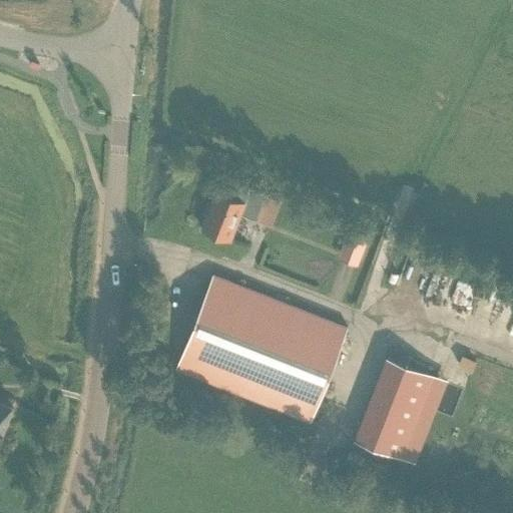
[(272,226),(282,200),(237,183),(231,198),(215,191),(200,228),(230,239),(240,214),(272,226)]
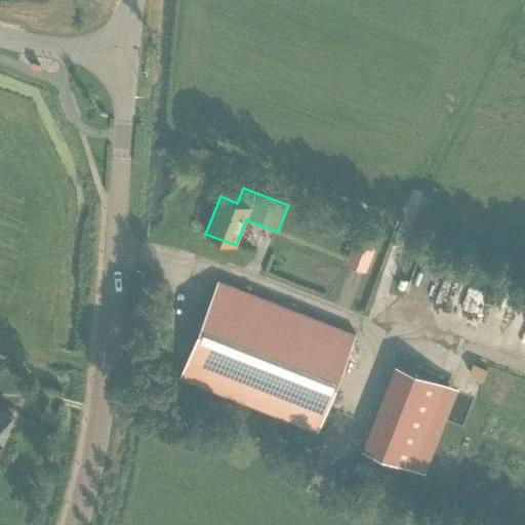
[(353,245),(369,251),(374,238),(358,232),(353,245)]
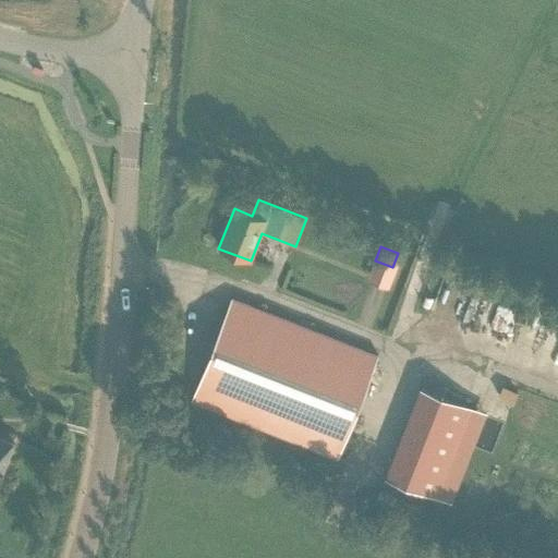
[(482,287),(462,334),(485,343),(506,296),(482,287)]
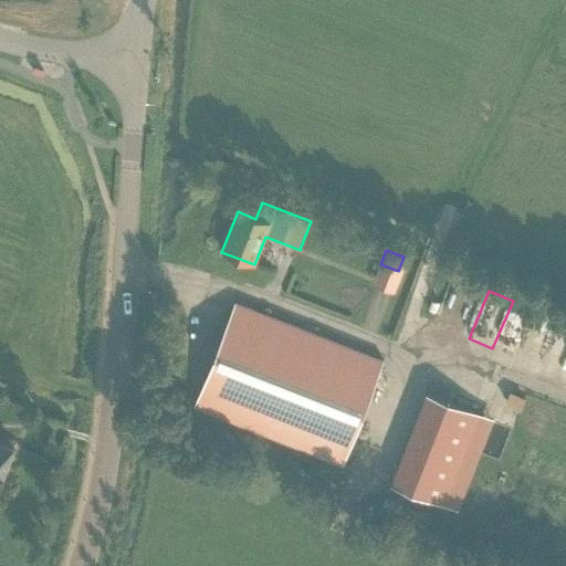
[(195,407),(343,464),(383,362),(236,303),(195,407)]
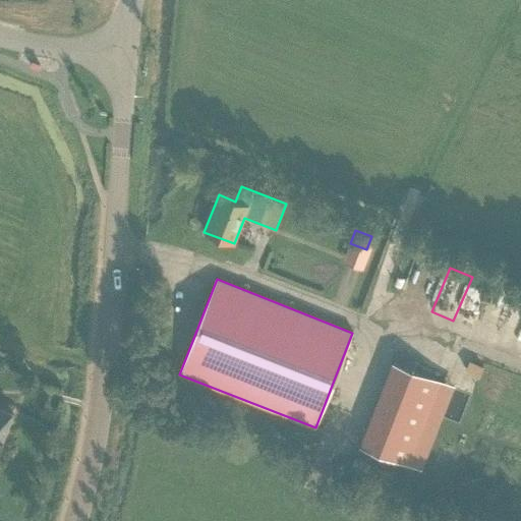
[(360,446),(407,464),(441,381),(393,362),(360,446)]
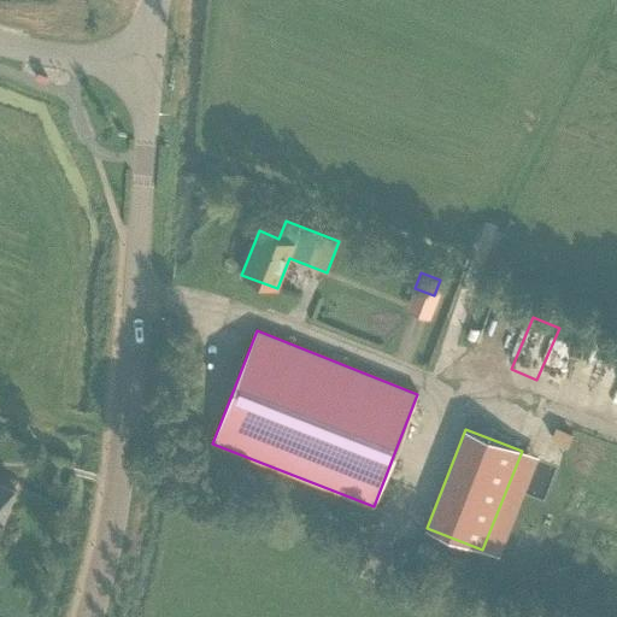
[(0,528),(16,489),(0,482),(0,528)]
